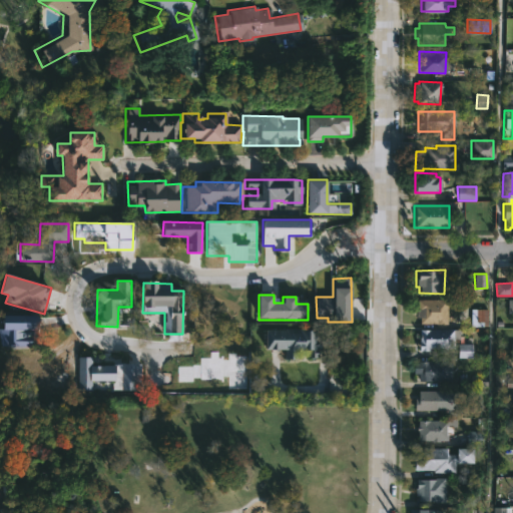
[(447,298),(446,324),(419,322),(419,317),(415,317),(415,307),(417,307),(417,299),(447,298)]
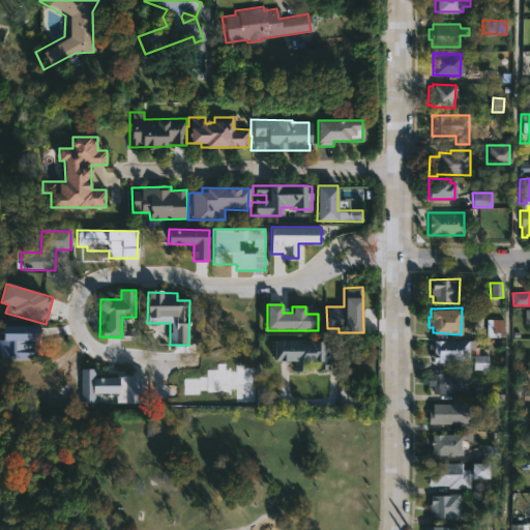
[(504,319),(487,320),(488,337),(504,336),(504,319)]
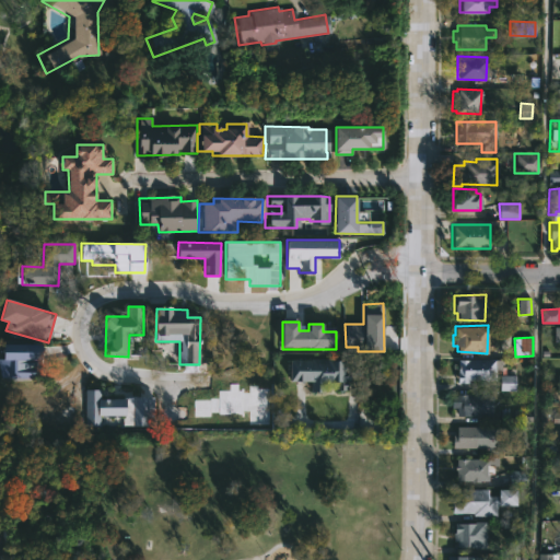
[(43,343),(2,345),(2,359),(0,358),(0,378),(44,378),(43,343)]
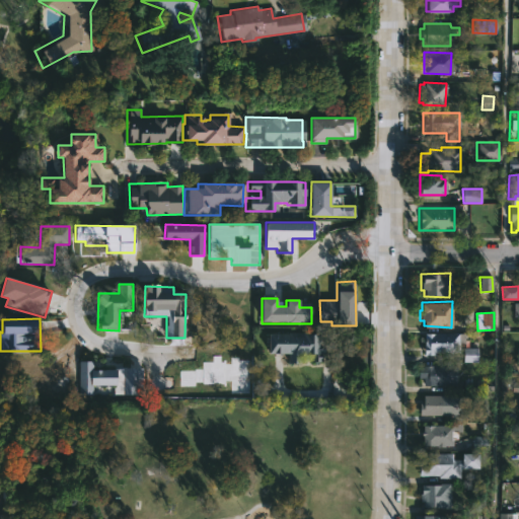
[(323,332),(323,360),(311,360),(312,352),(300,352),(300,362),(287,362),(287,352),(267,352),(267,332),(287,332),(287,330),(323,330),(323,332)]
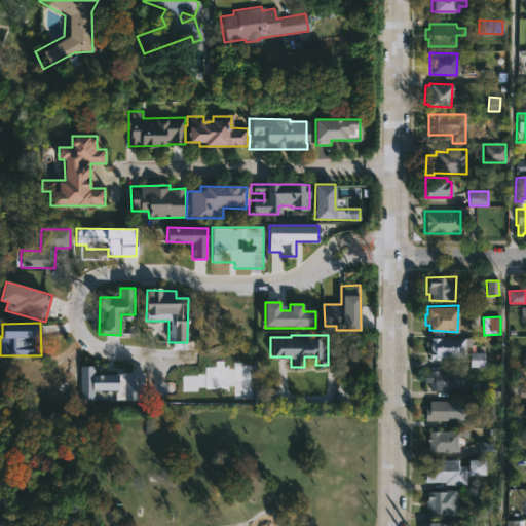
[(438,359),(428,359),(429,337),(472,337),(472,346),(466,346),(466,357),(440,357),(440,359),(438,359)]
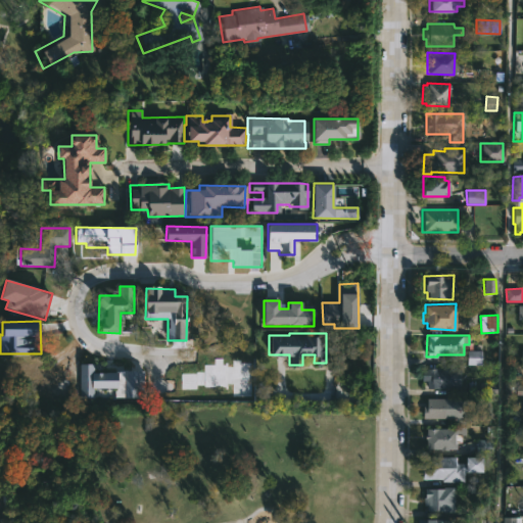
[(482,365),(481,350),(467,350),(468,365),(482,365)]
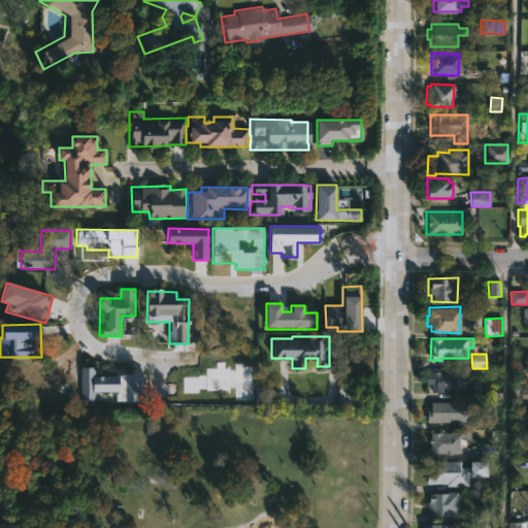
[(145,402),(145,374),(95,375),(95,367),(80,367),(80,402),(94,402),(94,392),(116,392),(116,402),(145,402)]
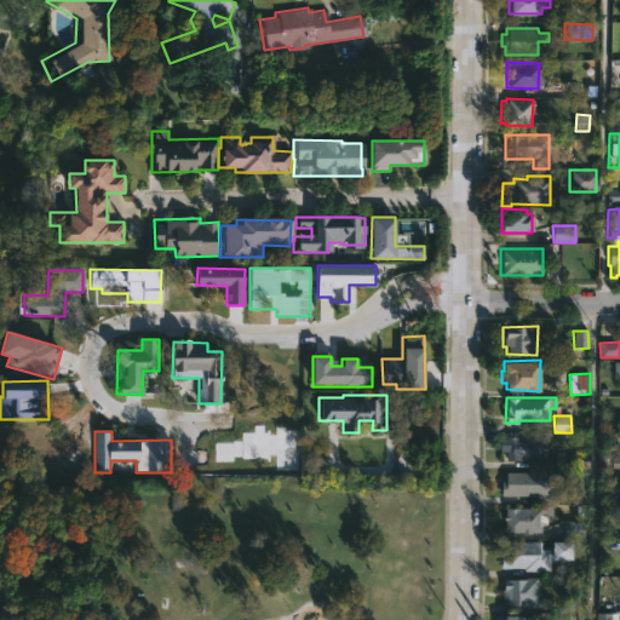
[(543,437),(543,445),(545,445),(545,451),(543,451),(543,461),(504,460),(504,458),(499,458),(499,452),(497,452),(498,438),(543,437)]
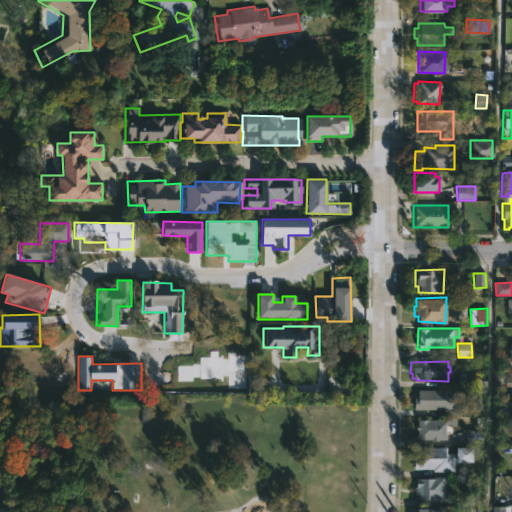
[(442,410),(412,409),(412,397),(416,397),(416,389),(444,389),(444,409),(442,410)]
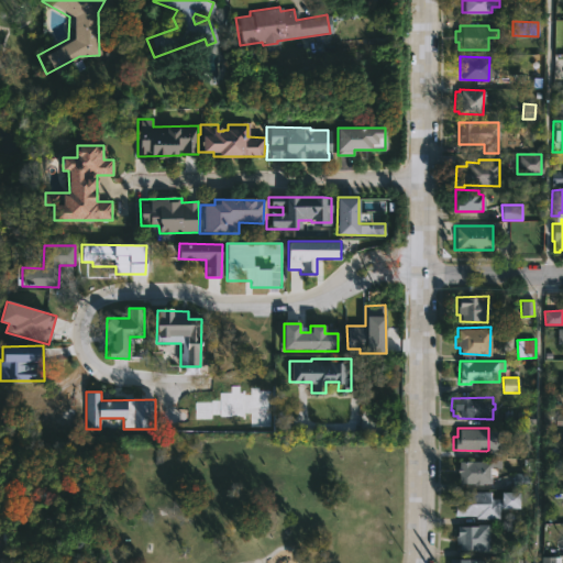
[(489,462),(489,467),(494,467),(494,477),(489,477),(489,484),(481,484),(481,485),(456,484),(456,462),(489,462)]
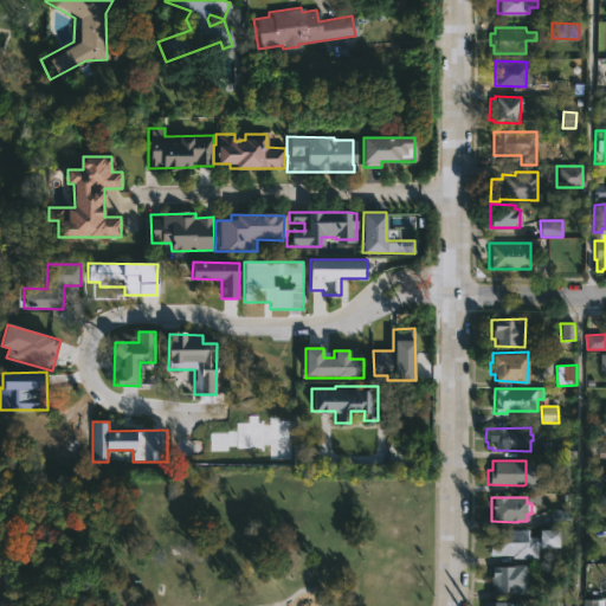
[(571,510),(553,509),(552,524),(571,526),(571,510)]
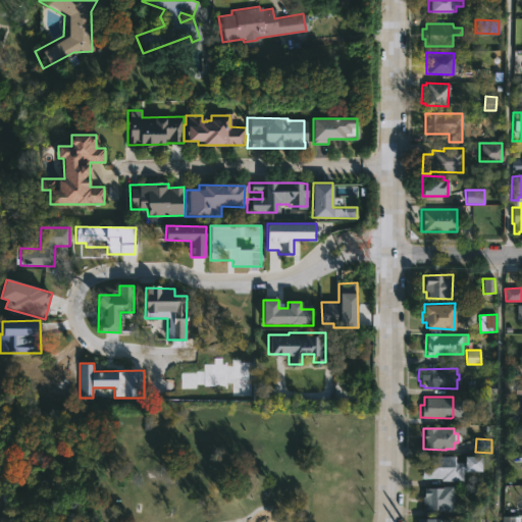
[(479,456),(479,471),(463,471),(462,480),(440,480),(440,478),(420,477),(420,466),(424,466),(424,455),(455,456),(455,462),(463,462),(463,455),(479,456)]
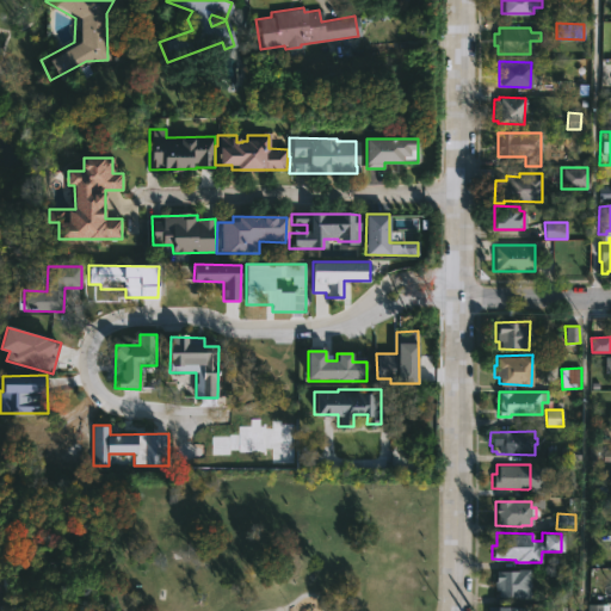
[(529,568),(528,598),(498,597),(498,590),(494,590),(495,571),(517,571),(517,568),(529,568)]
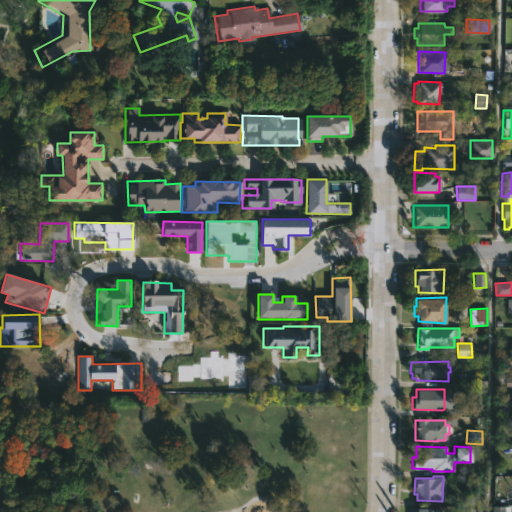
[(511,503),(511,511),(491,511),(492,506),(509,506),(509,503),(511,503)]
